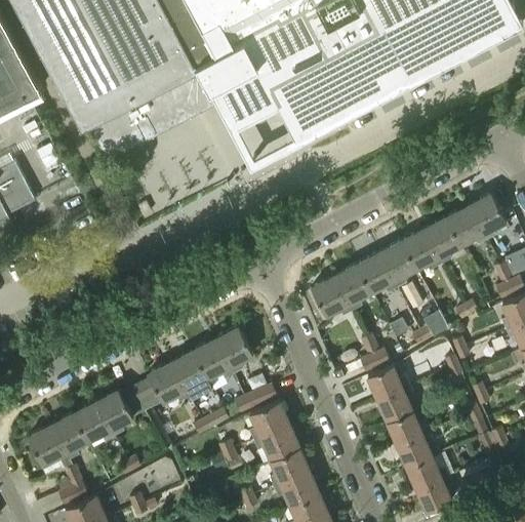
[(13,0),(25,21),(22,23),(25,28),(28,26),(55,78),(52,80),(54,84),(57,83),(82,129),(88,126),(107,161),(121,154),(217,103),(224,99),(237,126),(239,125),(250,119),(252,122),(255,123),(257,124),(258,124),(259,124),(261,123),(263,123),(265,122),(266,120),(267,117),(268,116),(267,114),(267,112),(267,111),(279,105),(294,134),(295,136),(304,138),(396,90),(400,77),(413,81),(523,24),(511,0),(13,0)]
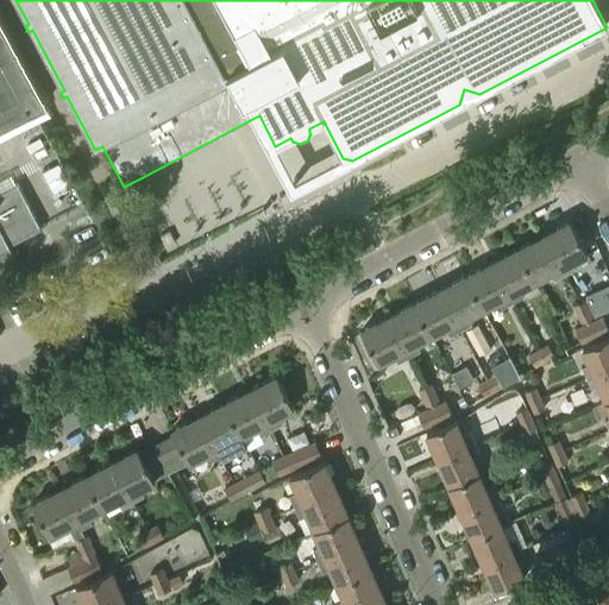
[(0,195),(0,127),(31,112),(49,102),(0,10),(0,264),(14,258),(8,247),(41,231),(17,187),(0,195)]
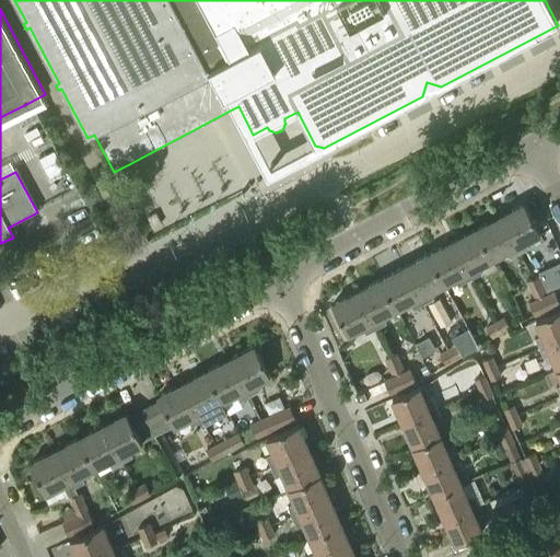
[(167,258),(223,236),(214,211),(197,218),(172,153),(150,161),(159,182),(147,187),(158,216),(166,212),(174,232),(160,239),(167,258)]
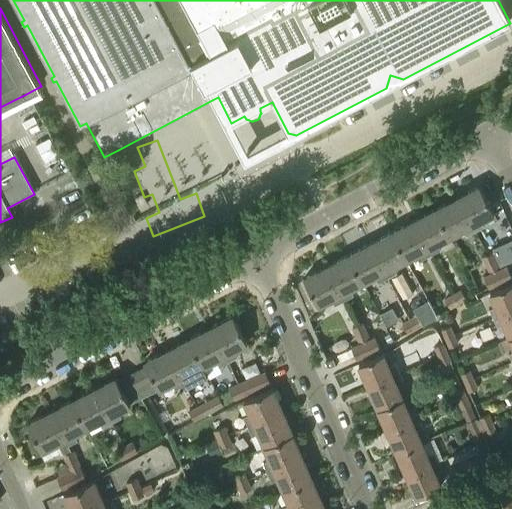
[(457,200),(475,233),(484,229),(480,222),(494,215),(479,188),(457,200)]
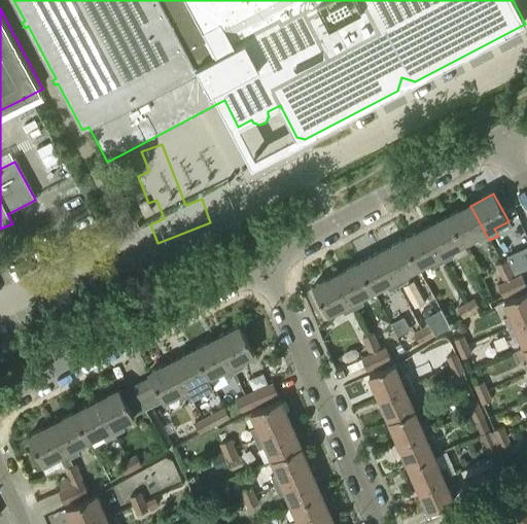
[(479,245),(489,240),(470,206),(448,217),(462,245),(476,239),(479,245)]
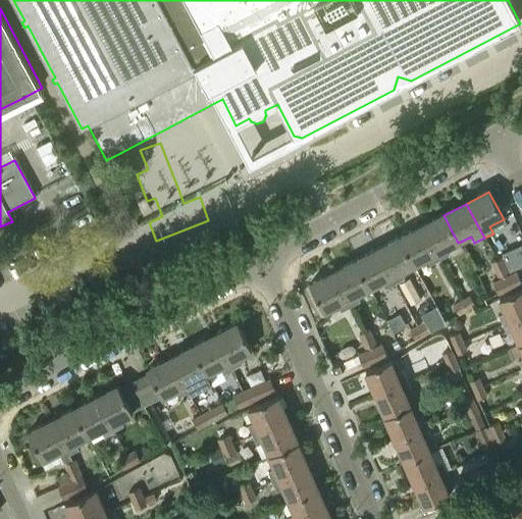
[(421,227),(439,261),(449,256),(446,250),(458,243),(444,215),(421,227)]
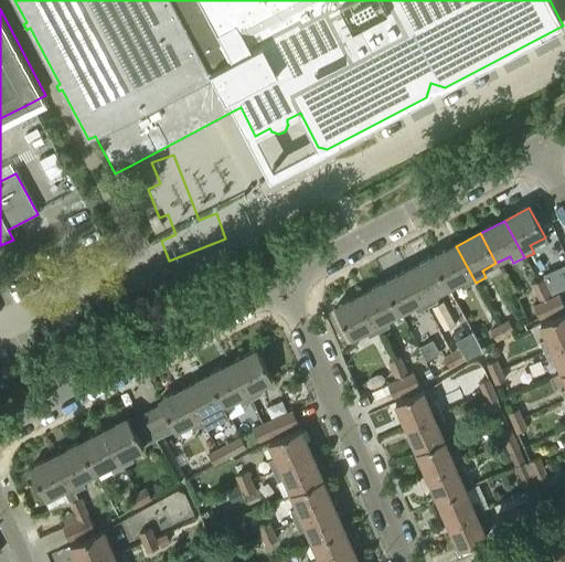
[(432,258),(448,288),(461,282),(465,288),(476,283),(456,246),(432,258)]
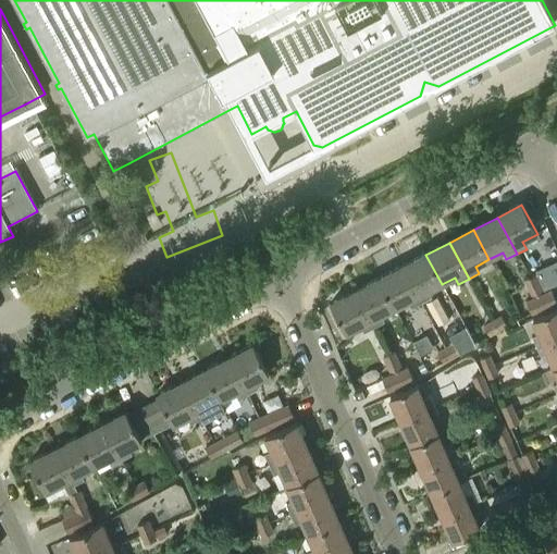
[(432,299),(428,292),(442,284),(425,255),(403,268),(418,297),(422,305),(432,299)]
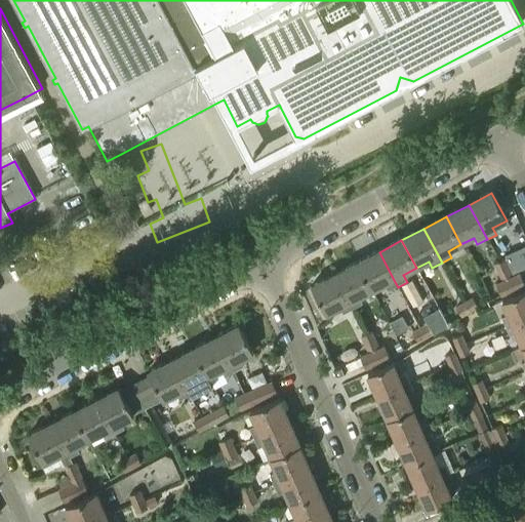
[(524,249),(505,258),(513,276),(524,270),(524,249)]
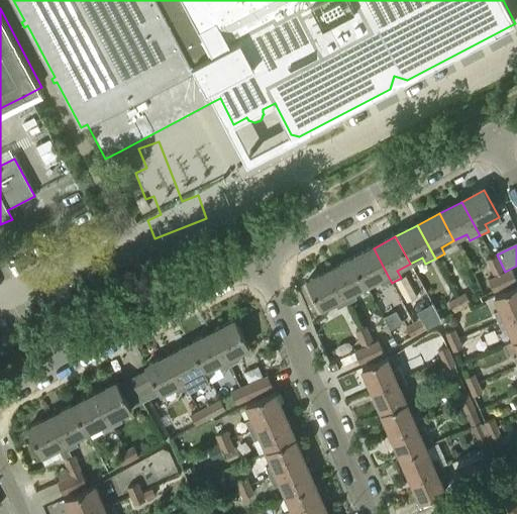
[(351,260),(366,287),(378,281),(382,288),(392,283),(388,276),(374,248),(351,260)]
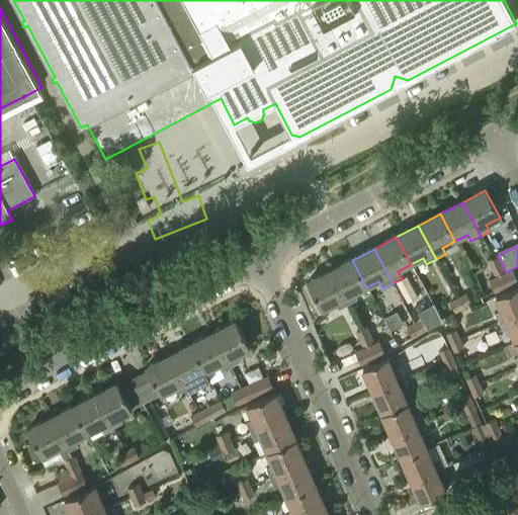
[(488,262),(492,269),(501,265),(498,258),(488,262)]
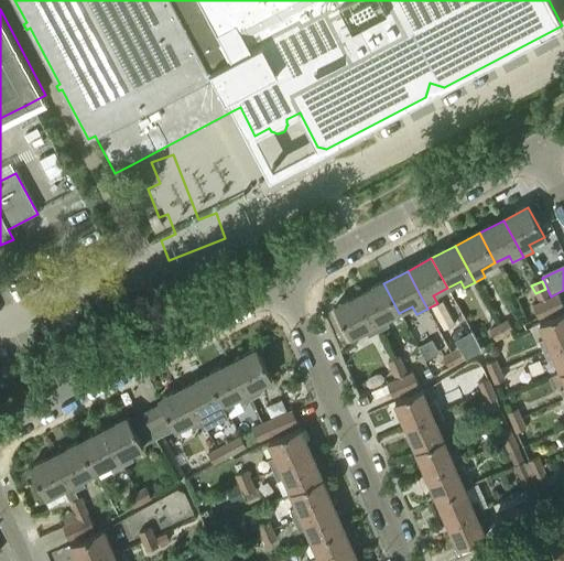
[(359,297),(379,333),(389,327),(384,321),(399,313),(383,283),(359,297)]
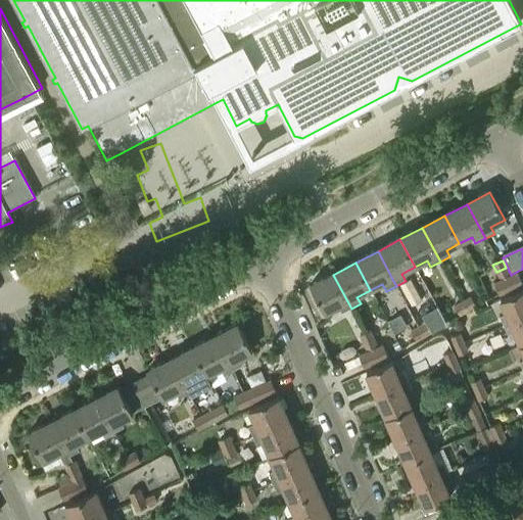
[(510,276),(506,268),(496,272),(500,280),(510,276)]
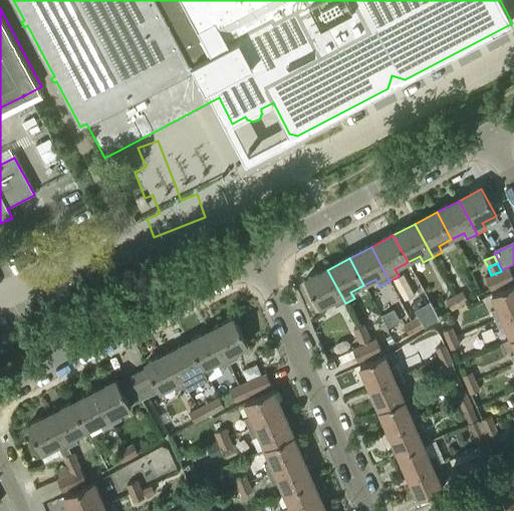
[(501,271),(491,275),(485,278),(490,292),(513,281),(513,279),(509,268),(501,271)]
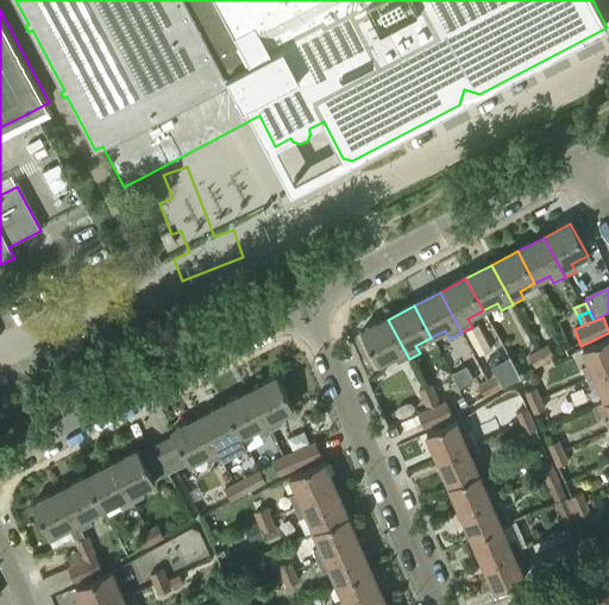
[(409,359),(388,320),(360,333),(378,366),(394,358),(397,365),(409,359)]
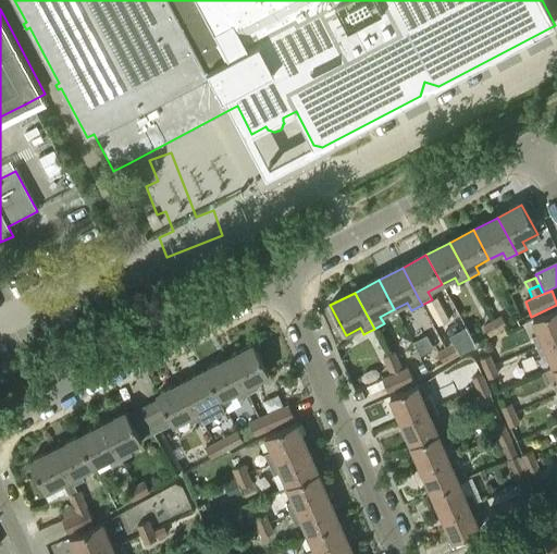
[(556,309),(533,320),(540,335),(532,339),(536,348),(556,339),(556,309)]
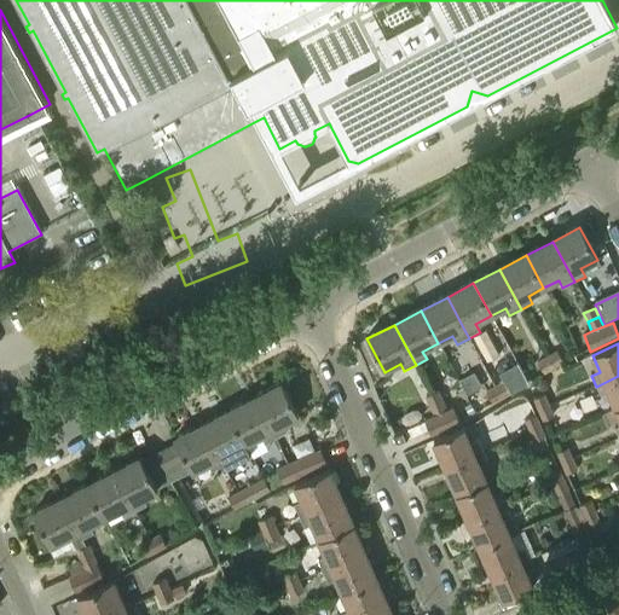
[(554,370),(563,365),(557,353),(547,359),(554,370)]
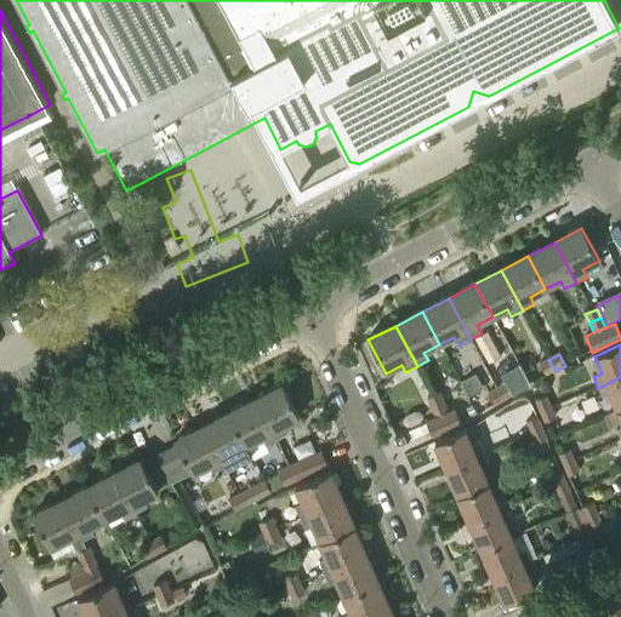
[(546,377),(556,371),(548,360),(539,366),(546,377)]
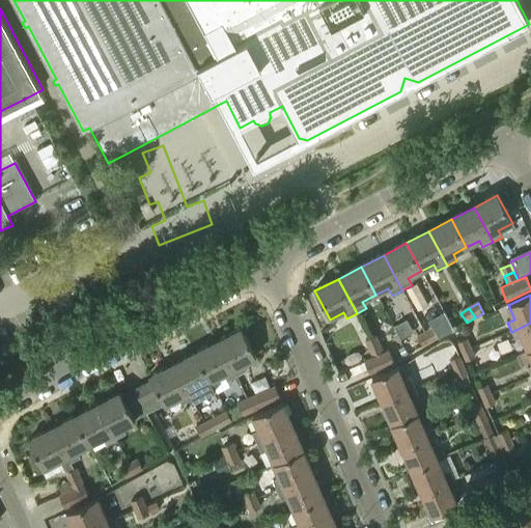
[(434,329),(439,339),(452,331),(443,315),(429,324),(432,329),(434,329)]
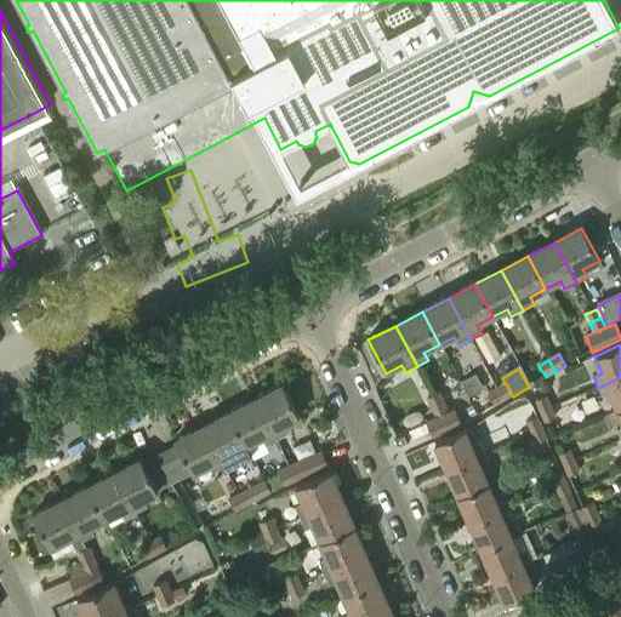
[(617,411),(620,409),(620,377),(598,388),(602,399),(610,395),(617,411)]
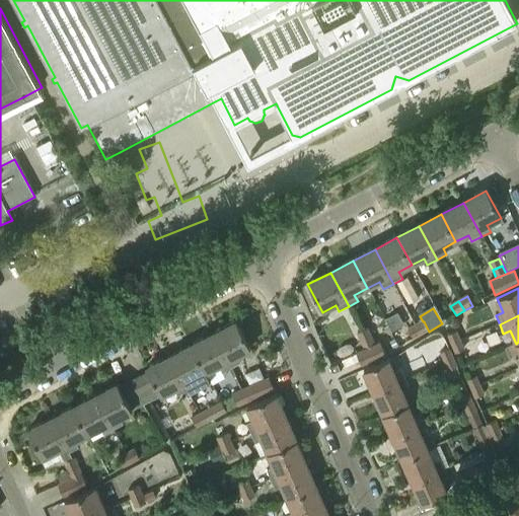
[(416,326),(421,337),(429,332),(424,321),(423,321),(416,326)]
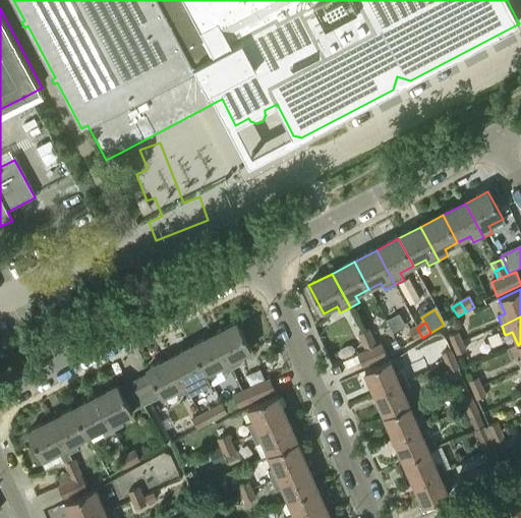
[(214,335),(232,369),(242,364),(238,358),(251,351),(237,324),(214,335)]
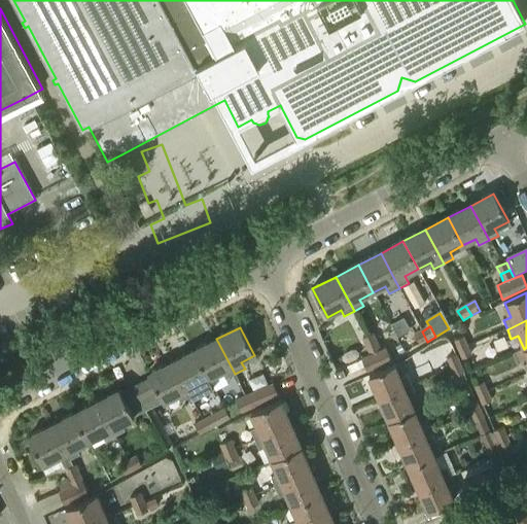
[(419,347),(427,342),(422,332),(413,337),(419,347)]
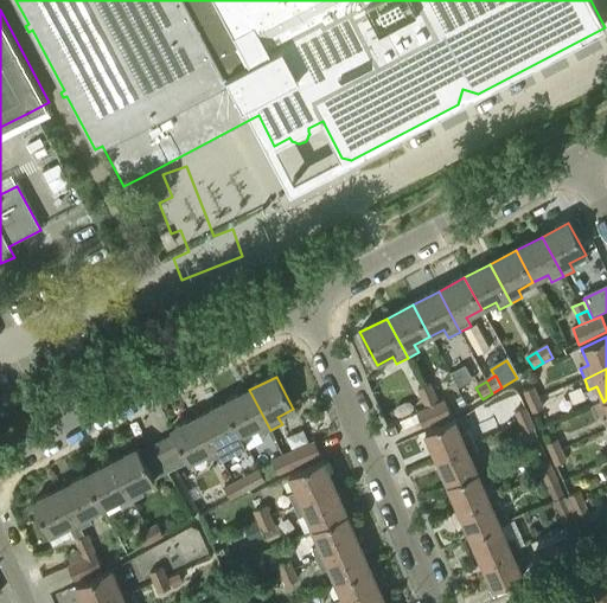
[(417,390),(421,401),(433,396),(429,385),(417,390)]
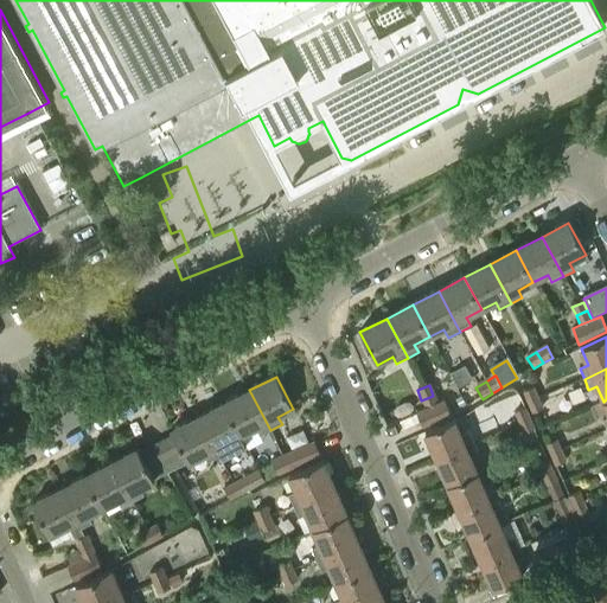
[(524,392),(528,403),(538,399),(534,389),(524,392)]
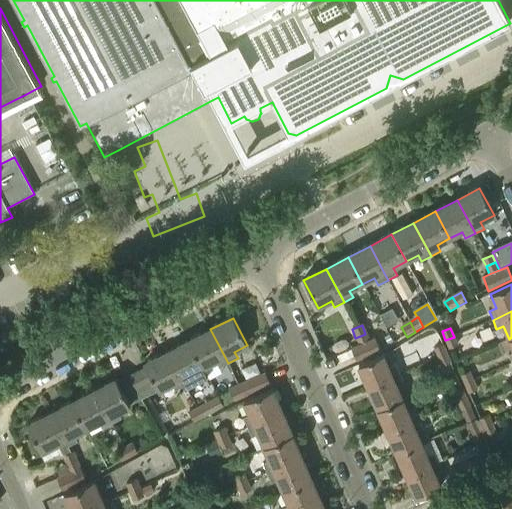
[(228,363),(210,329),(188,341),(203,368),(215,361),(219,368),(228,363)]
